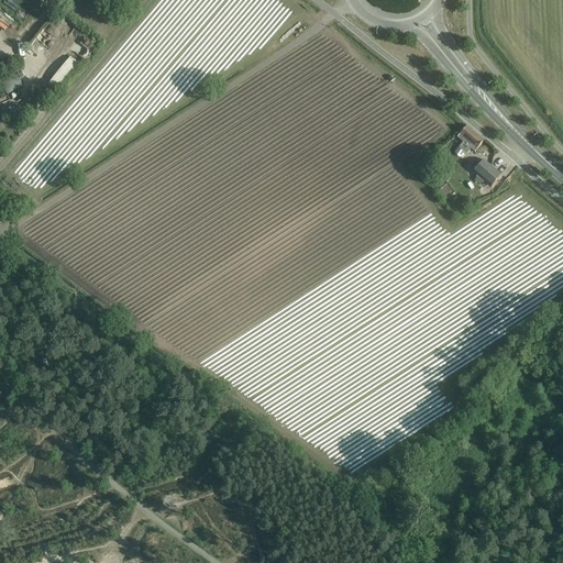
[(47,84),(55,90),(78,63),(69,56),(47,84)]
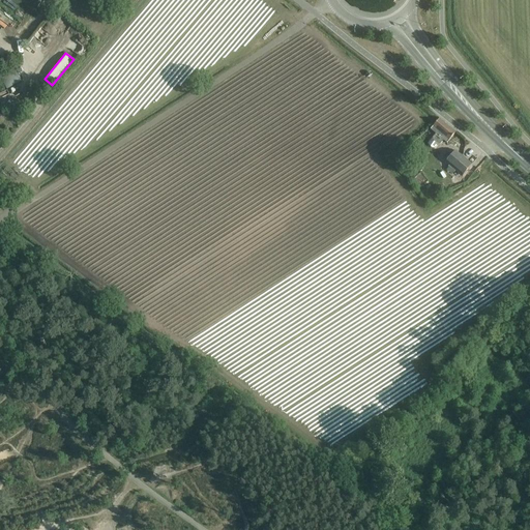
[(1,80),(6,89),(21,81),(16,71),(1,80)]
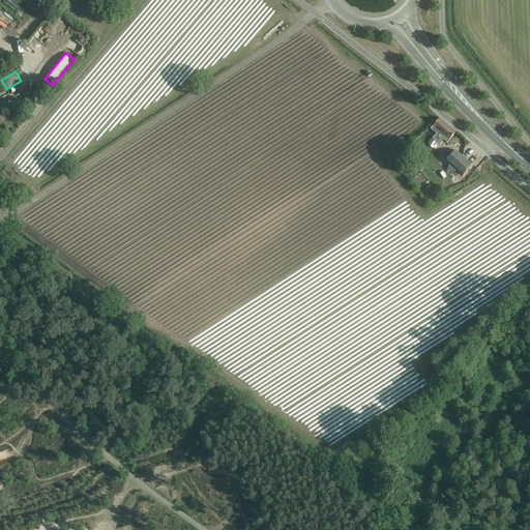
[(22,84),(27,95),(32,93),(27,82),(22,84)]
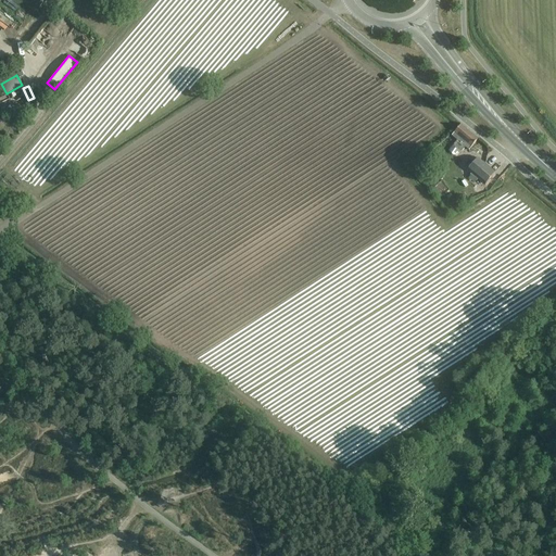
[(27,100),(17,91),(13,96),(22,104),(27,100)]
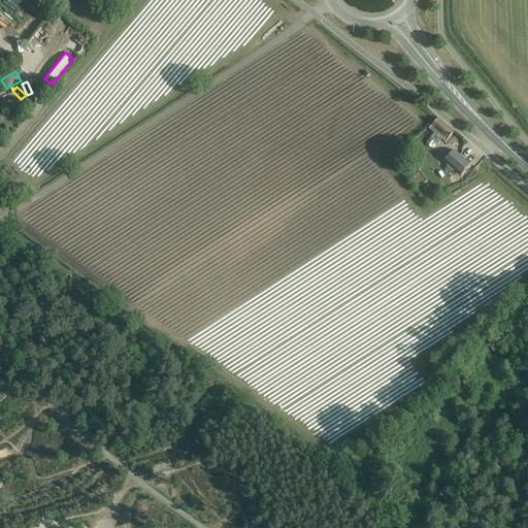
[(438,145),(442,140),(446,143),(454,132),(438,119),(429,130),(434,134),(430,139),(438,145)]
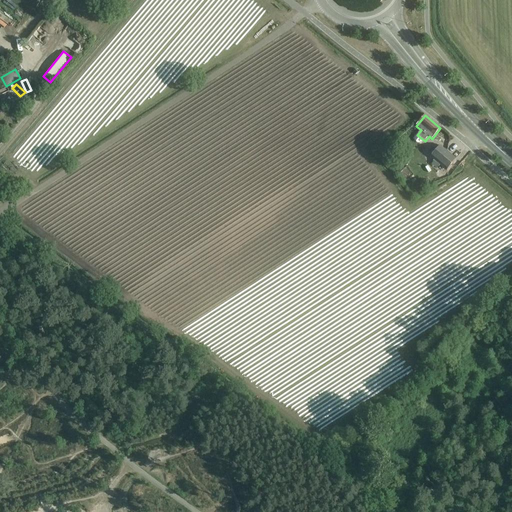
[(440,146),(434,154),(430,158),(447,171),(456,159),(440,146)]
